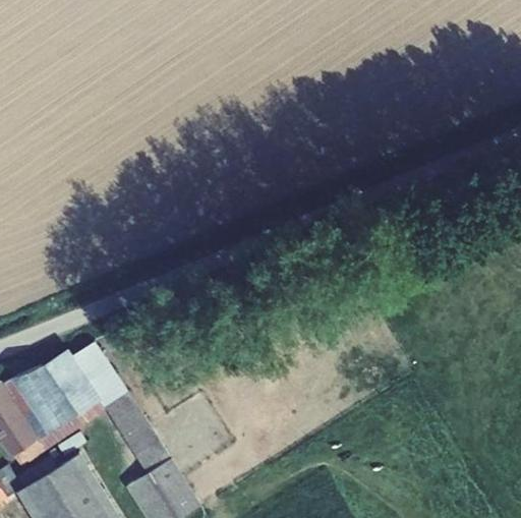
[(183,517),(203,506),(96,343),(73,355),(103,400),(101,401),(107,411),(147,474),(126,487),(146,517),(183,517)]
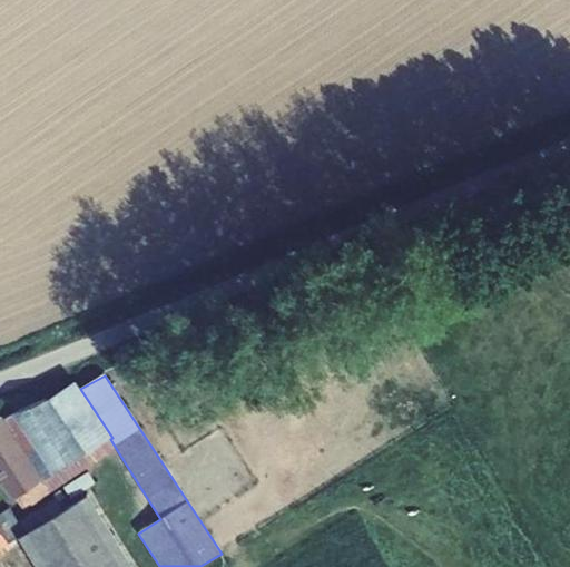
[(112,438),(80,389),(75,381),(49,399),(3,418),(45,479),(42,480),(51,495),(117,450),(110,439),(112,438)]
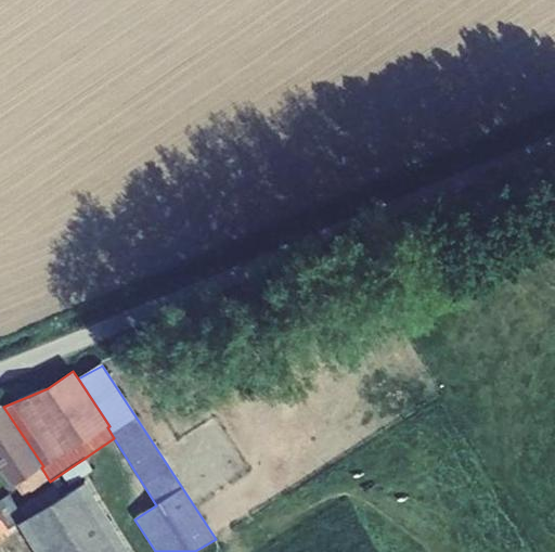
[(0,469),(12,487),(41,467),(43,466),(3,407),(2,405),(0,405),(0,469)]
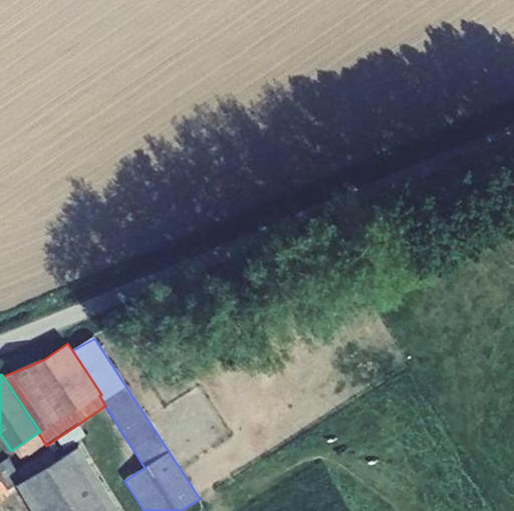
[(79,426),(58,440),(64,451),(86,437),(79,426)]
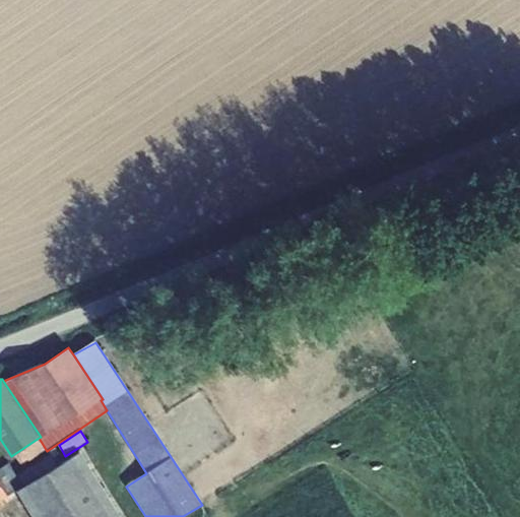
[(121,516),(80,451),(56,466),(16,490),(33,516),(121,516)]
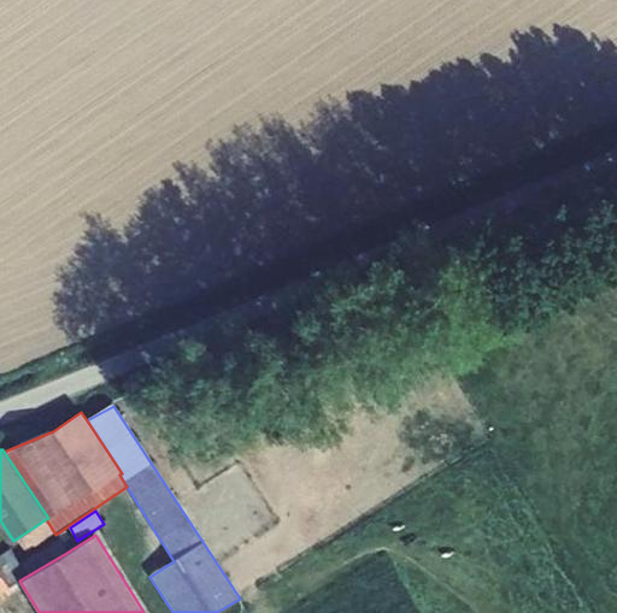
[(0,599),(11,591),(9,588),(19,581),(66,553),(59,542),(21,566),(11,550),(0,556),(0,599)]
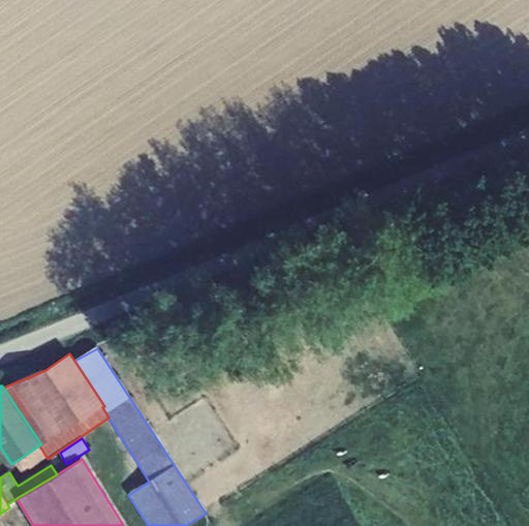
All buildings are outlined.
